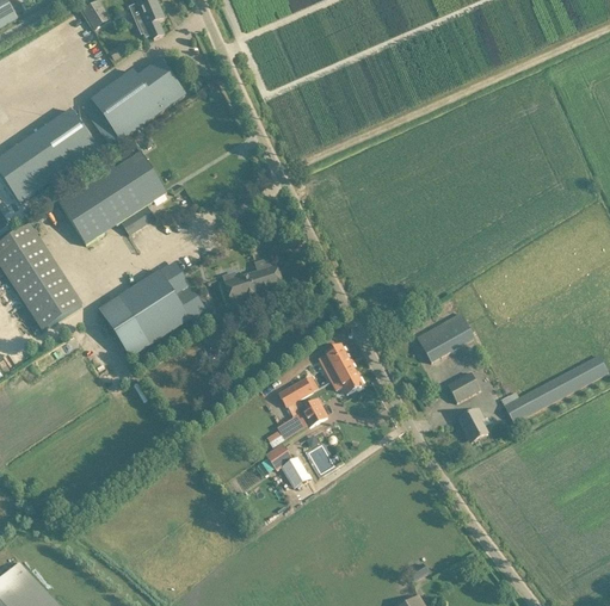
[(0,24),(17,16),(7,0),(0,0),(0,24)]
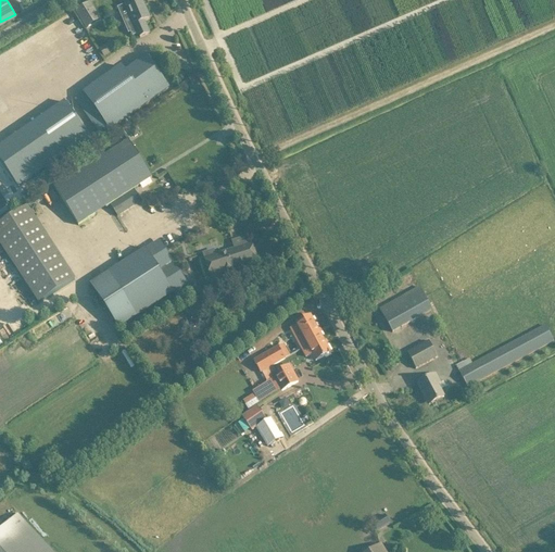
[(86,0),(74,8),(85,25),(100,15),(90,0),(86,0)]
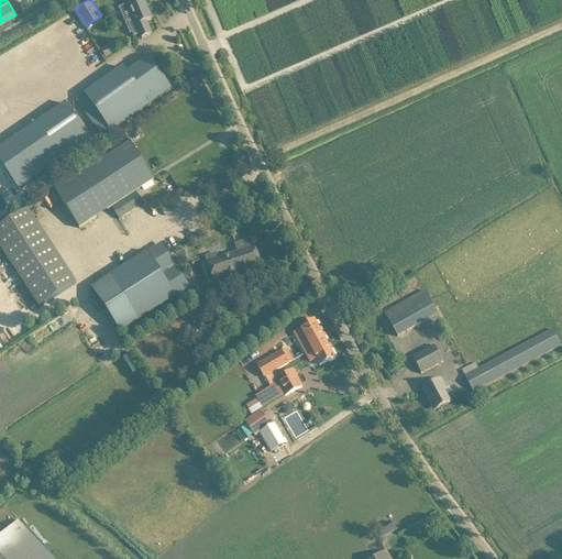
[(125,15),(123,17),(129,30),(132,30),(133,33),(140,30),(141,34),(150,30),(144,18),(151,14),(144,0),(125,0),(132,12),(125,15)]
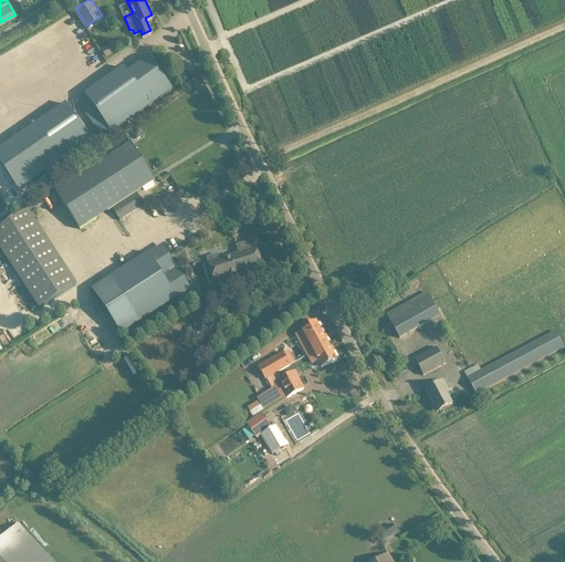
[(105,55),(117,48),(112,39),(100,47),(105,55)]
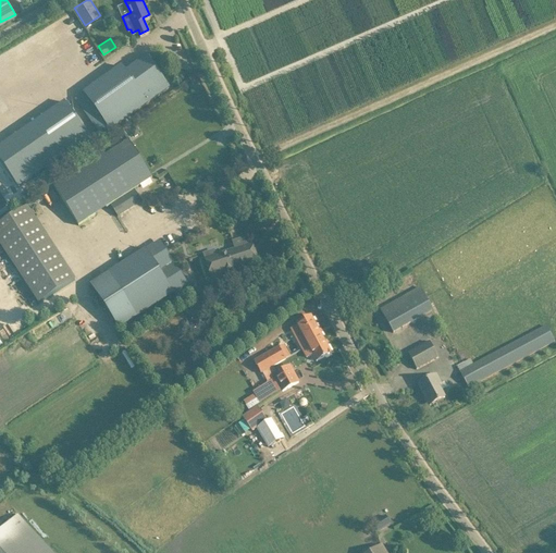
[(121,63),(83,89),(110,127),(169,85),(146,53),(125,69),(121,63)]
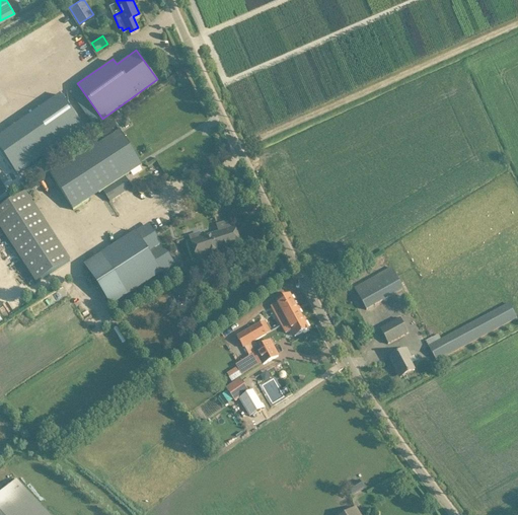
[(60,92),(0,134),(0,147),(16,171),(83,126),(65,99),(60,92)]
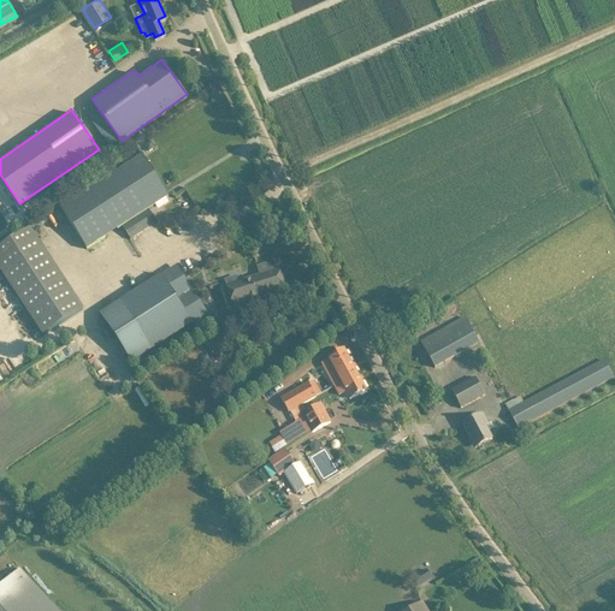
[(130,236),(155,219),(147,206),(167,193),(142,152),(60,205),(87,245),(122,223),(130,236)]
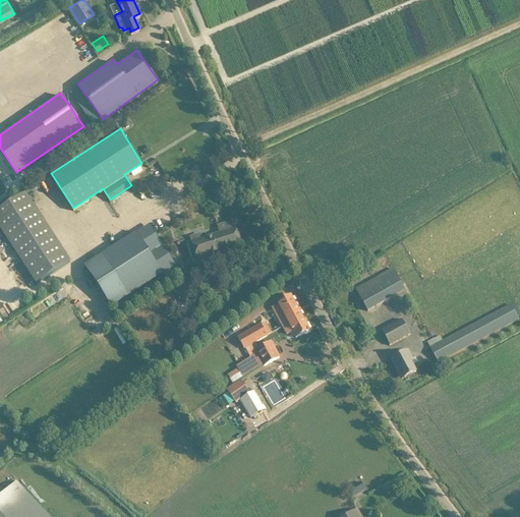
[(0,227),(36,281),(70,259),(25,189),(0,206),(0,227)]
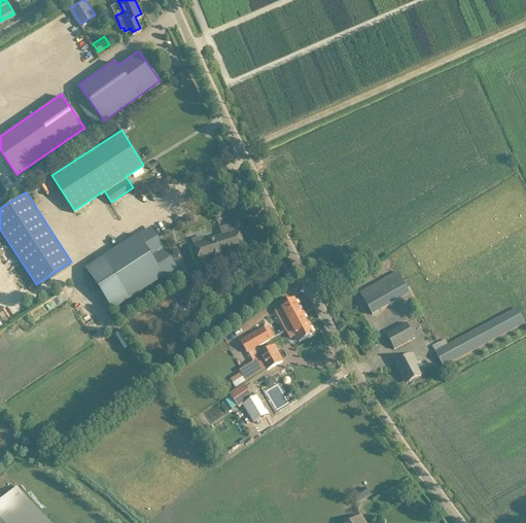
[(233,229),(231,221),(218,225),(221,233),(203,239),(202,234),(191,237),(193,242),(199,259),(244,245),(238,228),(233,229)]
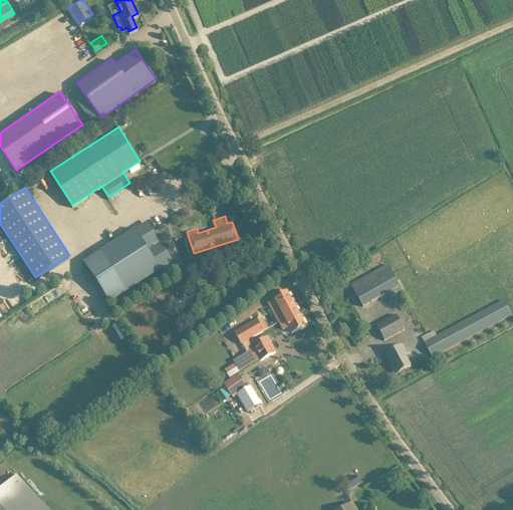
[(99,248),(82,259),(108,300),(125,289),(160,267),(159,265),(172,257),(147,219),(135,228),(134,226),(99,248)]
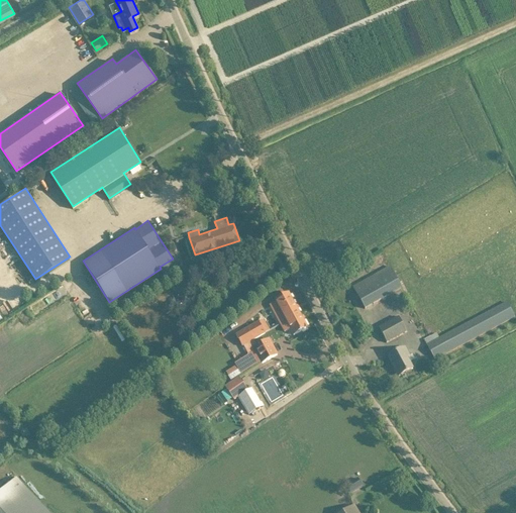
[(389,264),(351,284),(364,306),(401,285),(389,264)]
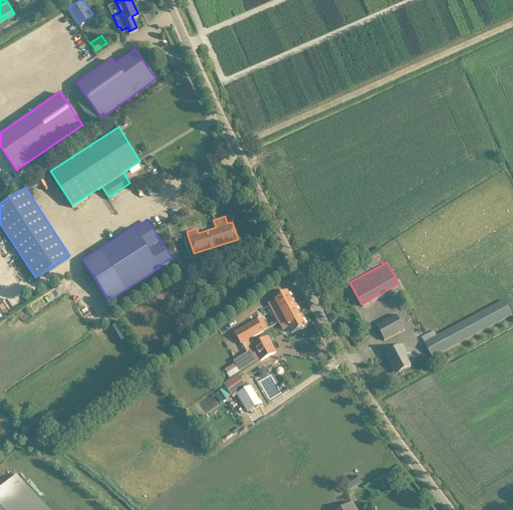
[(278,318),(283,315),(297,307),(286,288),(272,295),(273,297),(268,300),(278,318)]
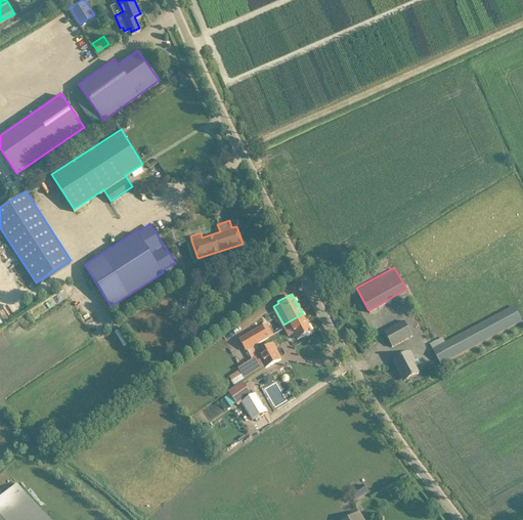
[(429,341),(439,361),(521,317),(513,303),(444,340),(441,335),(429,341)]
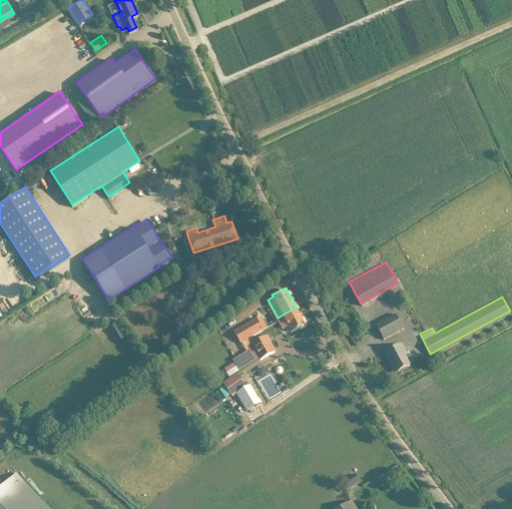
[(118,299),(111,304),(114,309),(122,304),(118,299)]
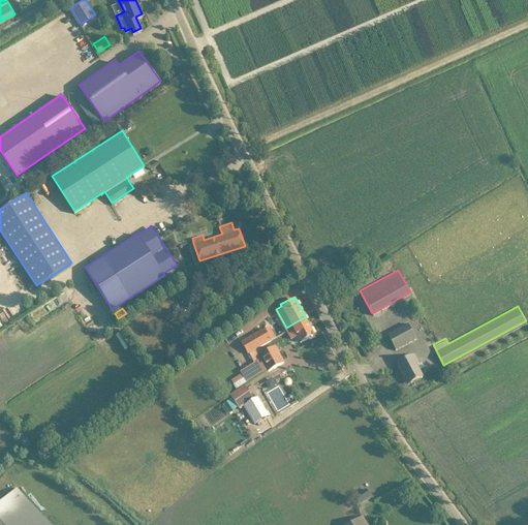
[(300,339),(314,332),(306,316),(291,325),(286,328),(290,336),(296,333),(300,339)]
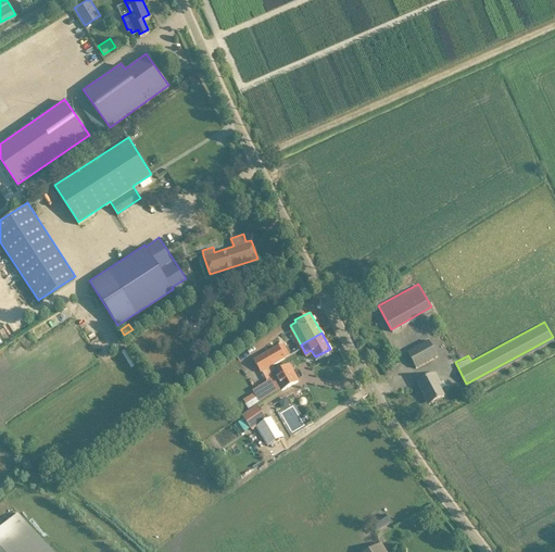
[(406,349),(415,365),(437,353),(428,337),(406,349)]
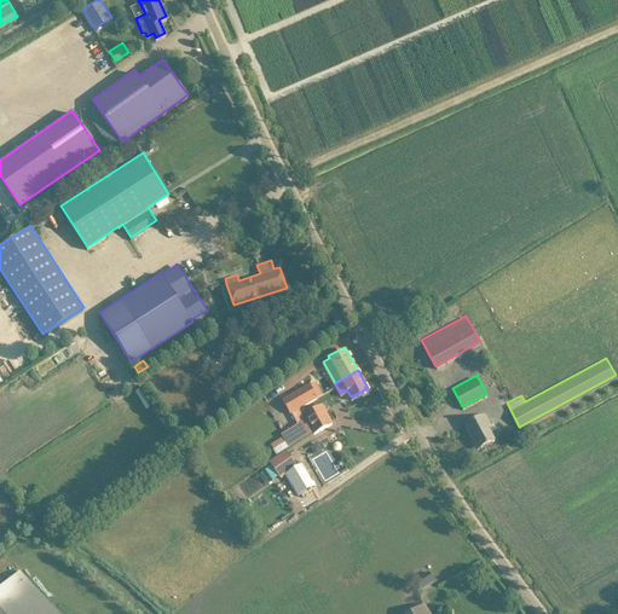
[(309,381),(281,398),(283,401),(289,411),(290,410),(296,421),(304,417),(301,412),(302,412),(299,405),(302,403),(316,395),(312,387),(309,382),(309,381)]
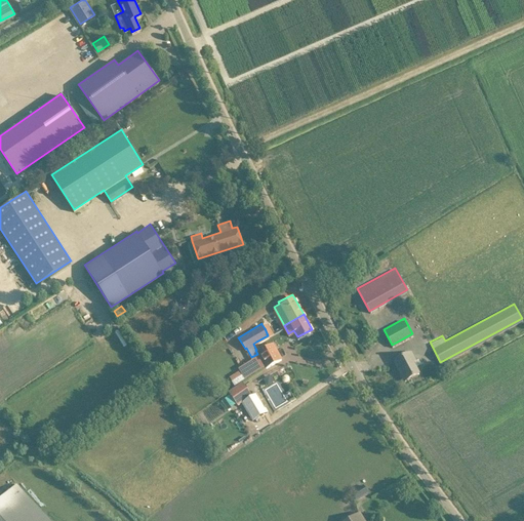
[(256,350),(255,350),(257,354),(264,364),(265,366),(281,356),(272,341),(259,348),(256,350)]
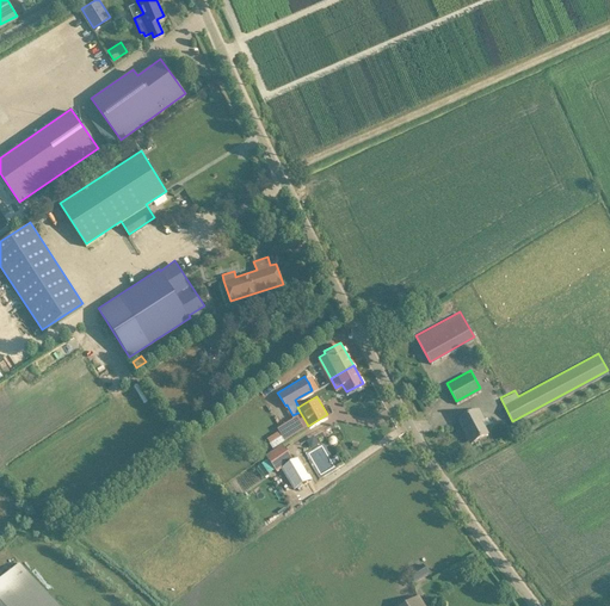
[(487,431),(479,418),(482,415),(478,406),(456,418),(457,419),(460,418),(467,430),(464,431),(470,440),(487,431)]
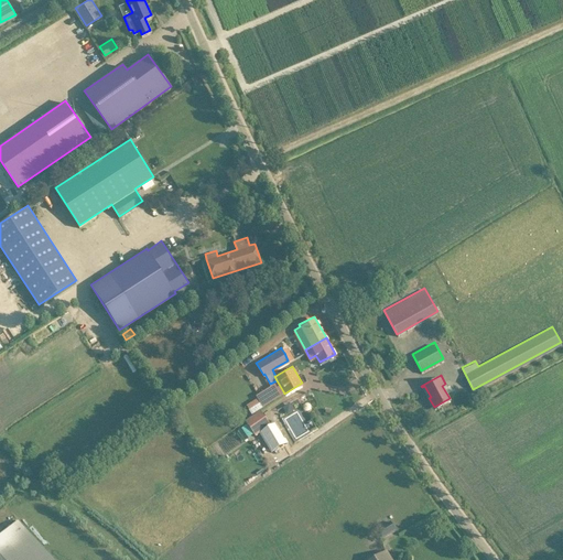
[(251,411),(262,405),(259,400),(248,407),(251,411)]
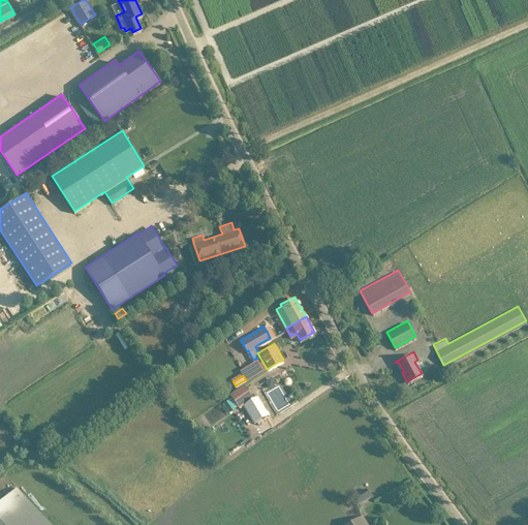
[(237,402),(250,393),(243,382),(229,392),(237,402)]
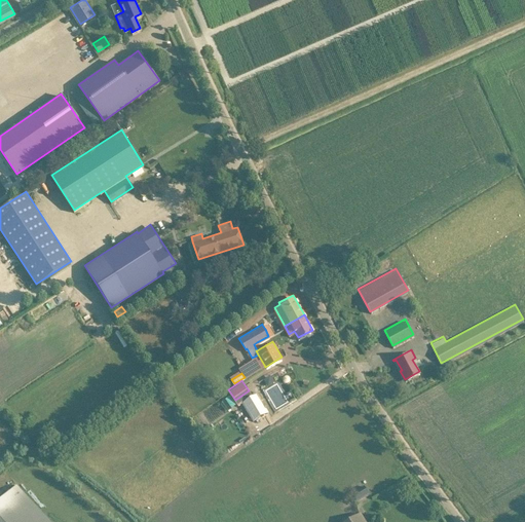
[(246,398),(246,399),(241,401),(252,419),(267,410),(256,392),(252,395),(246,398)]
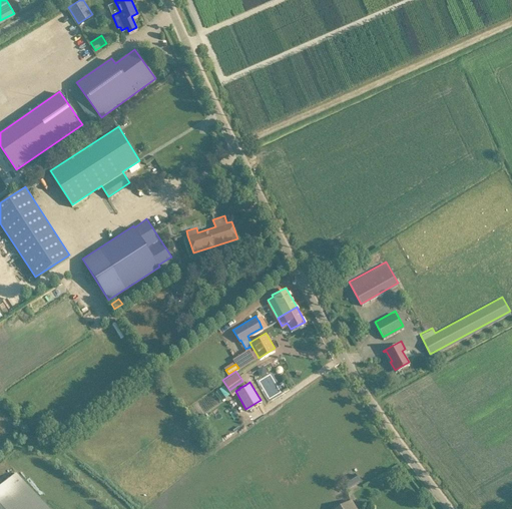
[(219,386),(215,389),(221,398),(225,395),(219,386)]
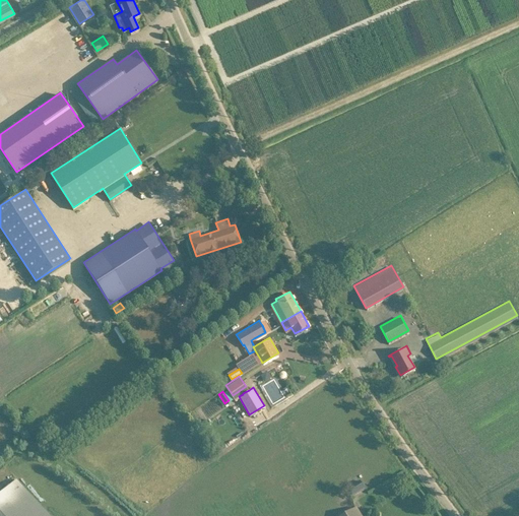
[(0,515),(52,515),(15,476),(0,491),(0,515)]
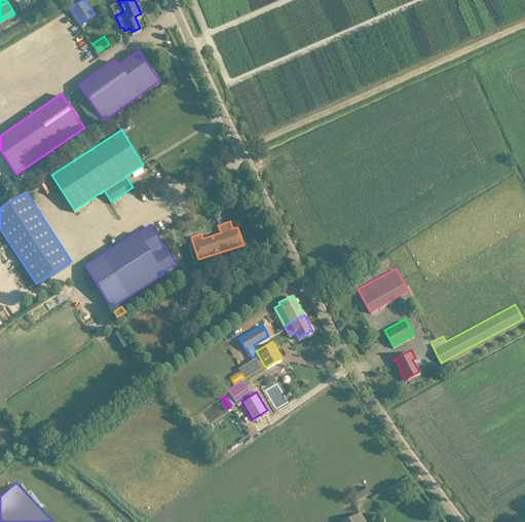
[(364,484),(351,491),(355,497),(367,489),(365,486),(364,484)]
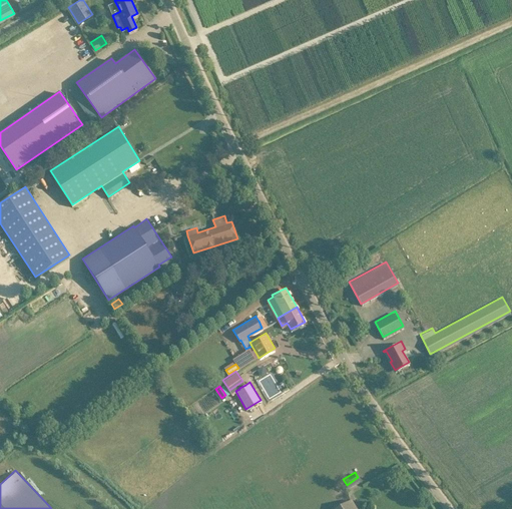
[(357,508),(351,498),(332,508),(357,508)]
